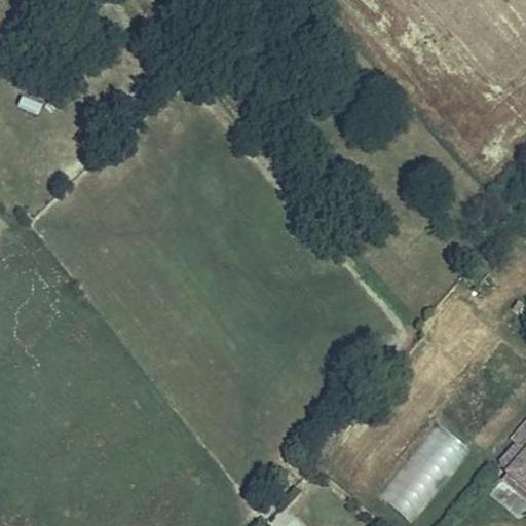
[(0,43),(9,36),(0,25),(0,43)]
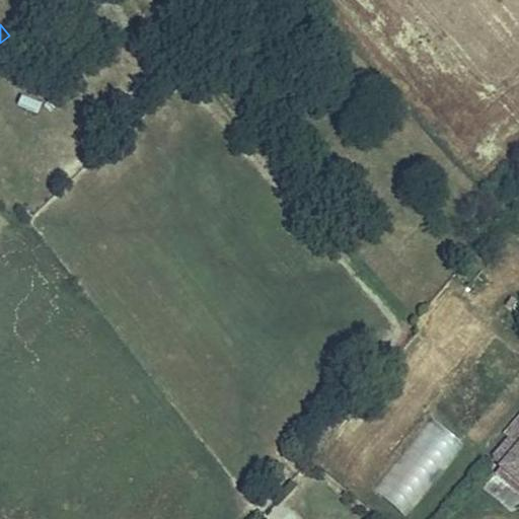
[(38,114),(42,105),(21,96),(17,105),(38,114)]
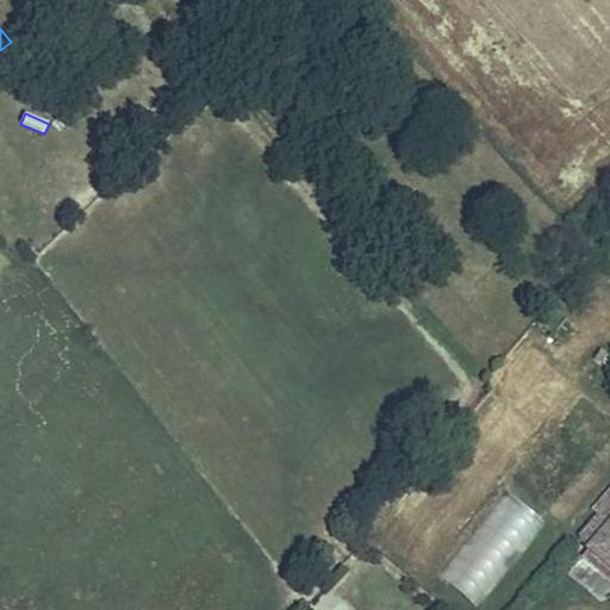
[(601,350),(595,359),(601,363),(607,355),(601,350)]
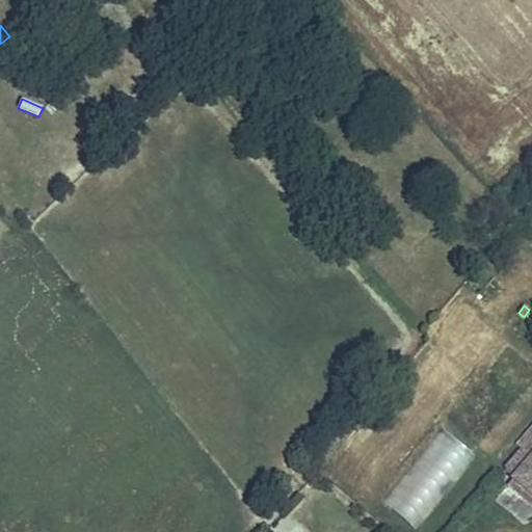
[(414,531),(475,456),(439,427),(377,501),(414,531)]
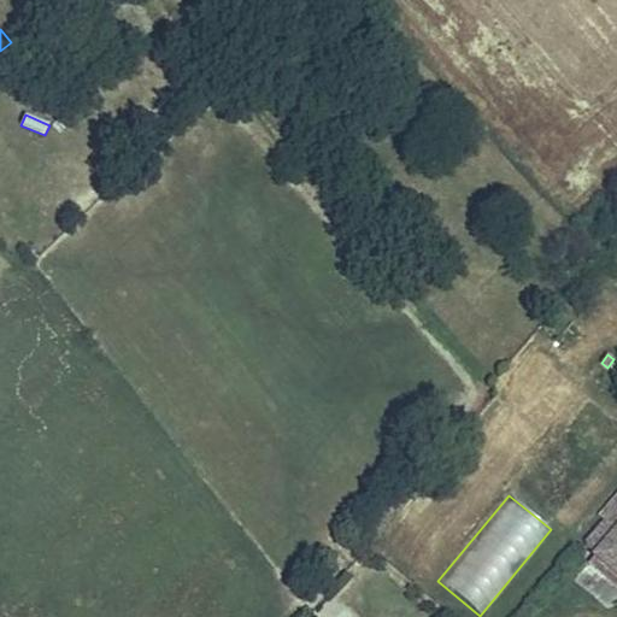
[(616,498),(599,518),(605,524),(616,510),(616,498)]
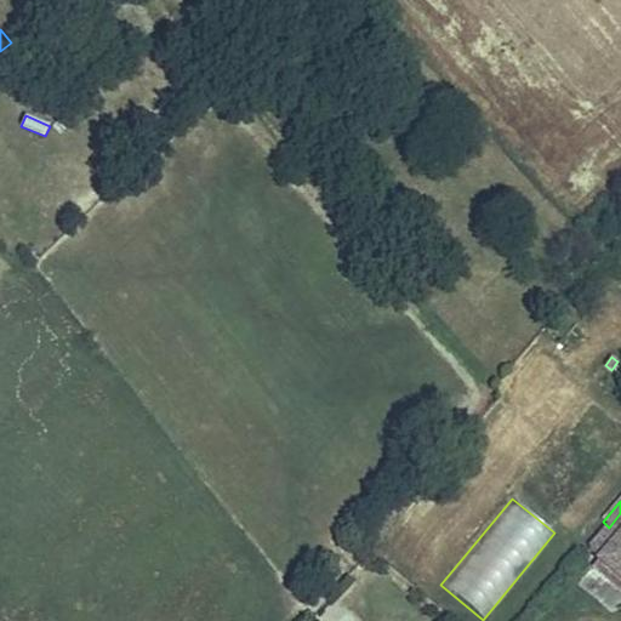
[(604,565),(620,580),(620,513),(590,551),(599,559),(593,567),(598,571),(604,565)]
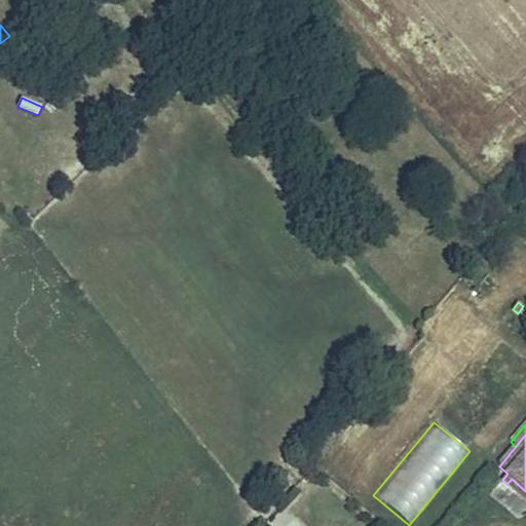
[(525,491),(512,479),(506,484),(525,500),(525,491)]
